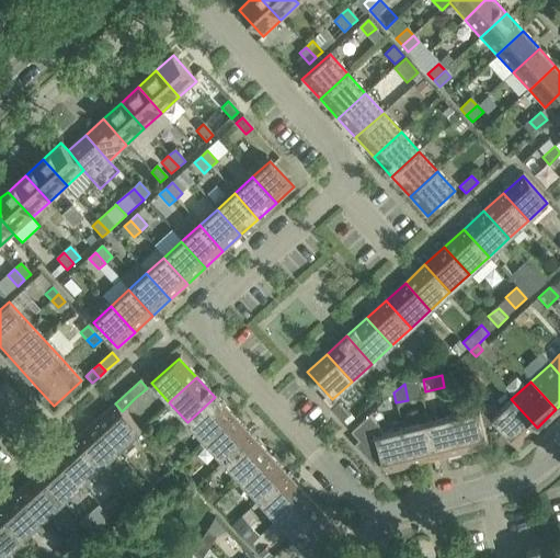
[(205,442),(232,417),(215,397),(187,422),(205,442)]
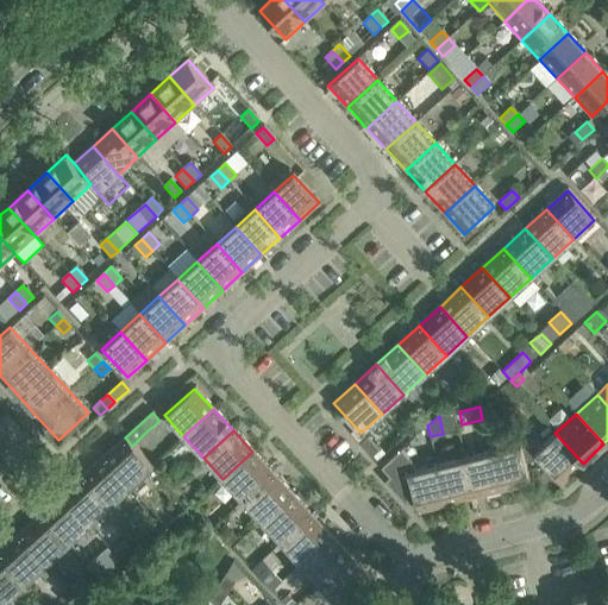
[(555,433),(538,448),(536,445),(521,448),(525,462),(538,459),(539,458),(562,483),(583,464),(555,433)]
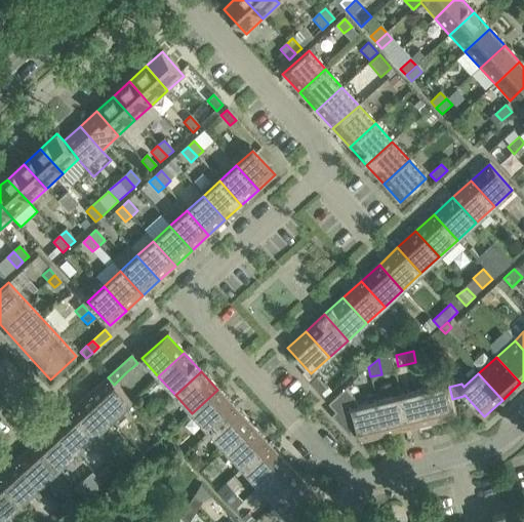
[(131,403),(114,385),(108,377),(89,394),(113,419),(131,403)]
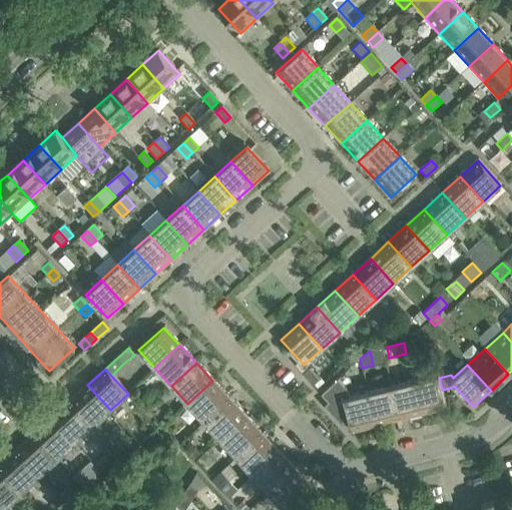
[(312,386),(319,380),(309,369),(303,375),(312,386)]
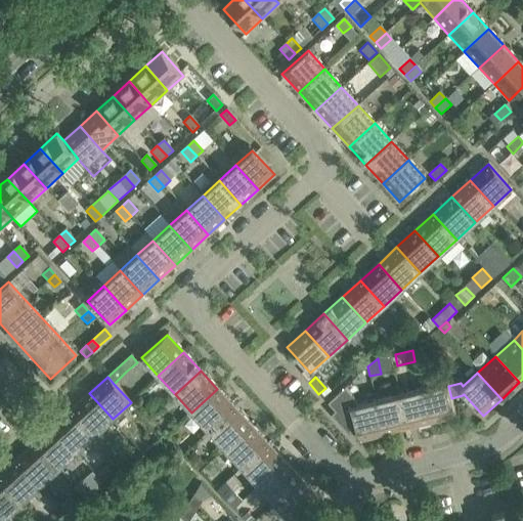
[(451,398),(448,386),(447,382),(423,388),(431,423),(455,416),(451,398)]
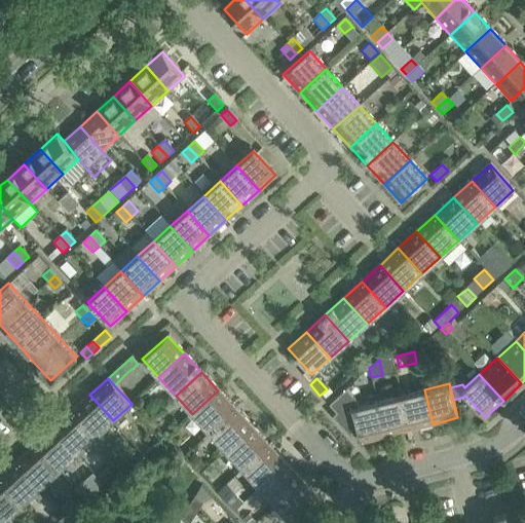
[(332,416),(347,435),(358,432),(360,443),(384,437),(376,403),(358,407),(355,400),(345,388),(329,405),(336,413),(332,416)]
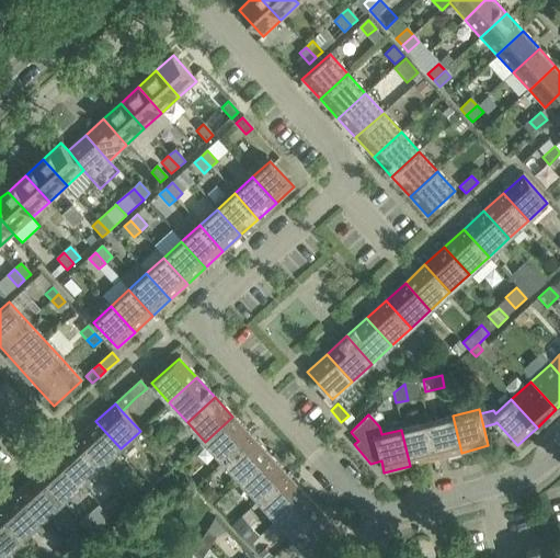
[(461,453),(453,416),(426,423),(436,459),(461,453)]
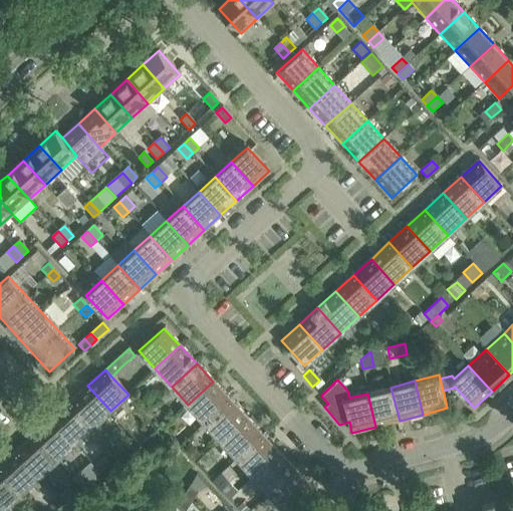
[(204,423),(229,400),(213,381),(188,405),(204,423)]
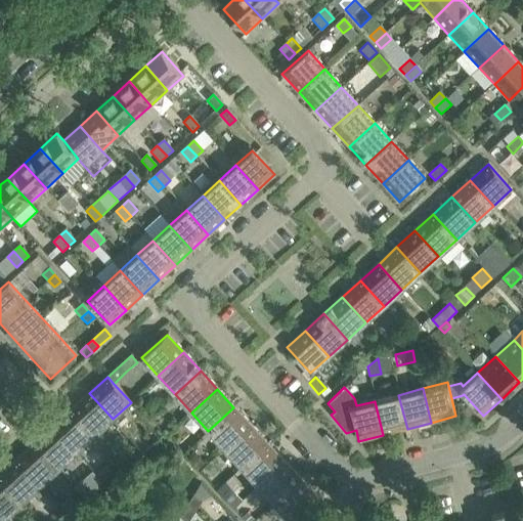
[(89,393),(71,410),(94,436),(113,419),(89,393)]
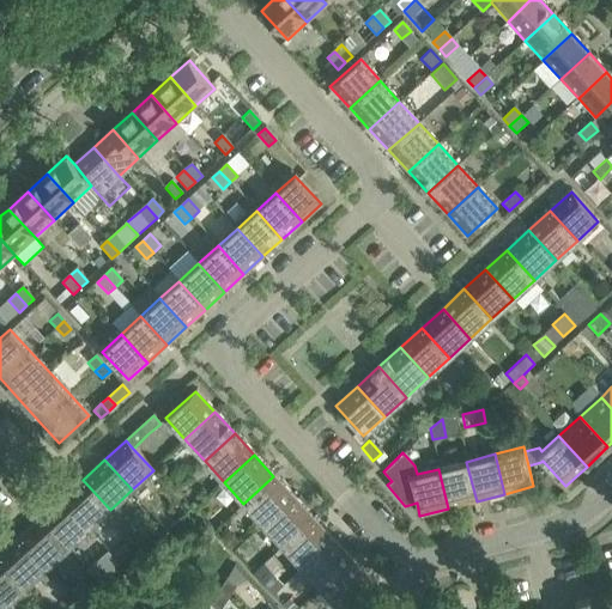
[(477,501),(466,462),(438,469),(448,509),(477,501)]
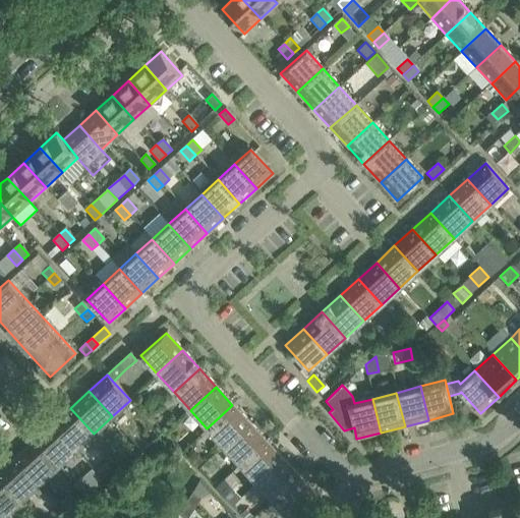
[(224,447),(249,423),(232,405),(207,428),(224,447)]
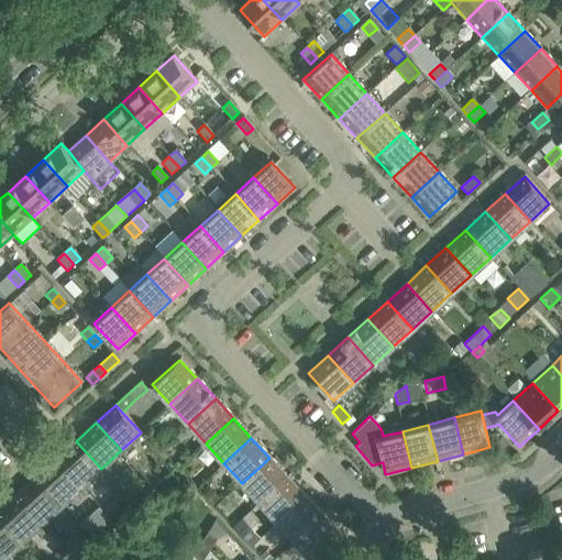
[(101,469),(76,441),(56,459),(81,486),(101,469)]
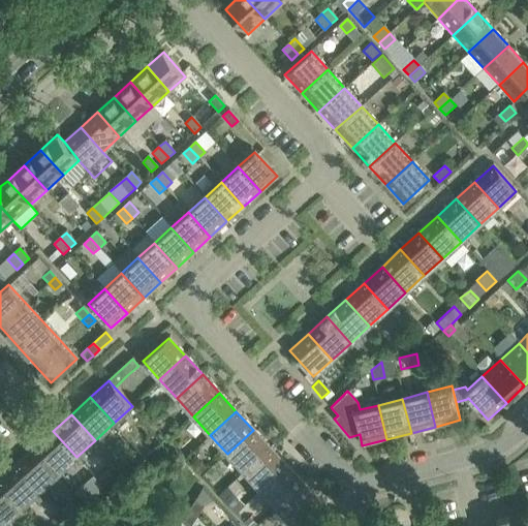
[(244,472),(270,449),(253,430),(227,454),(244,472)]
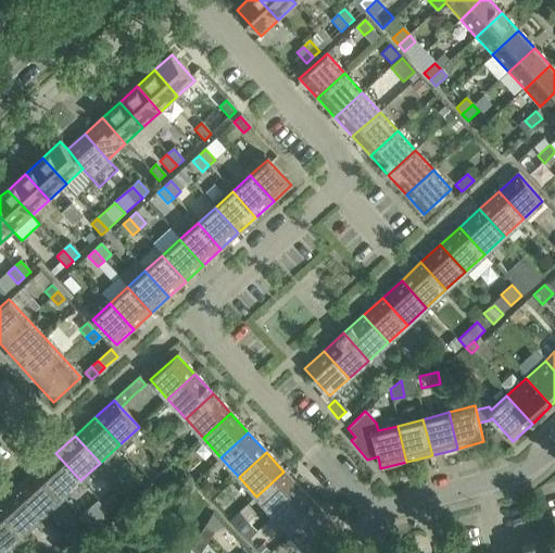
[(80,480),(55,453),(36,472),(61,499),(80,480)]
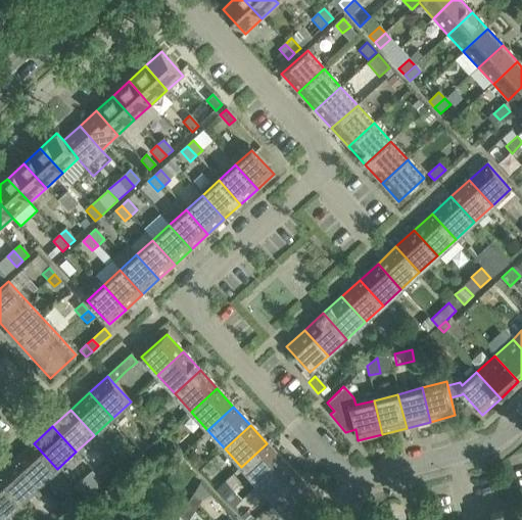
[(57,469),(34,443),(15,460),(39,485),(57,469)]
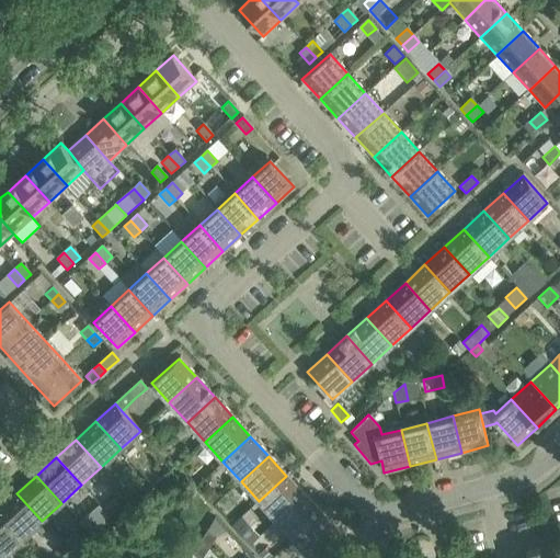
[(276,521),(305,496),(286,476),(259,501),(276,521)]
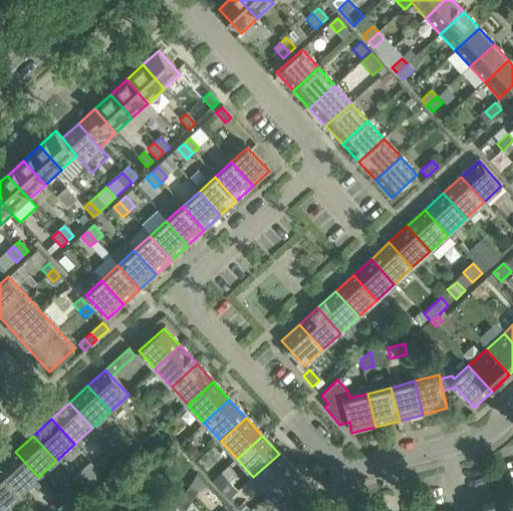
[(114,453),(120,460),(130,452),(123,445),(114,453)]
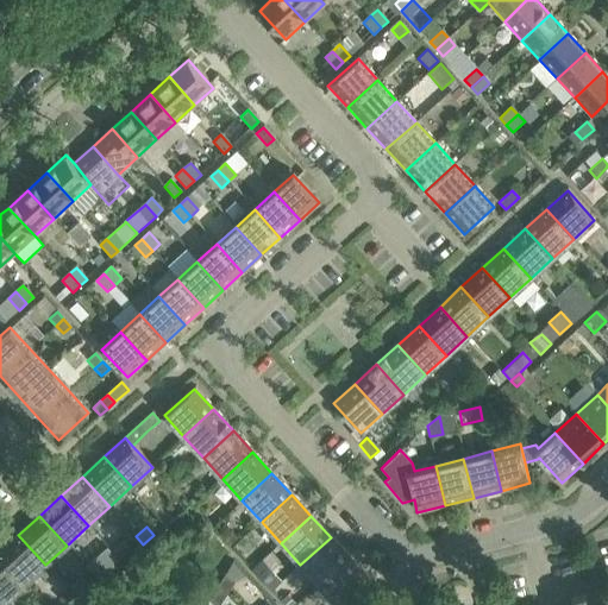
[(45,565),(18,535),(0,550),(0,556),(25,584),(45,565)]
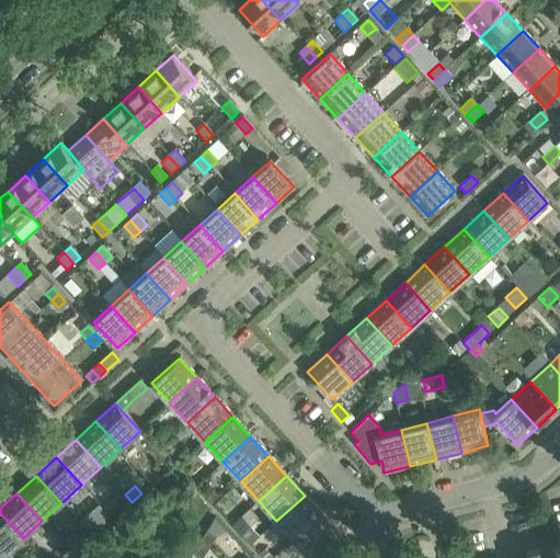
[(295,539),(322,514),(305,496),(276,521),(295,539)]
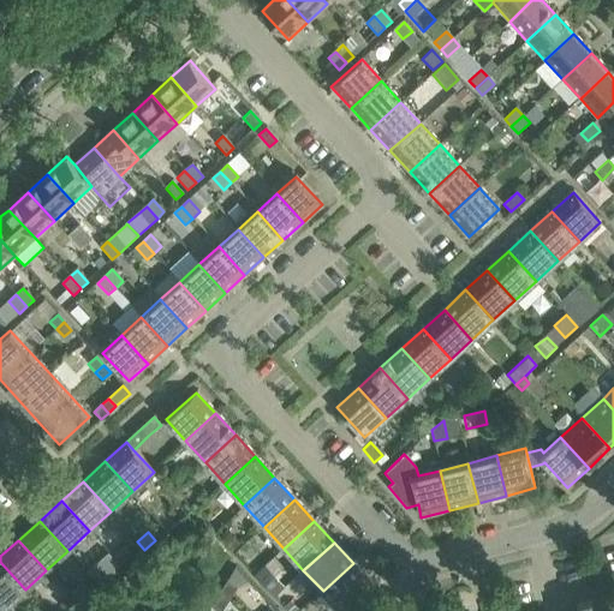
[(123,567),(132,558),(123,547),(112,556),(123,567)]
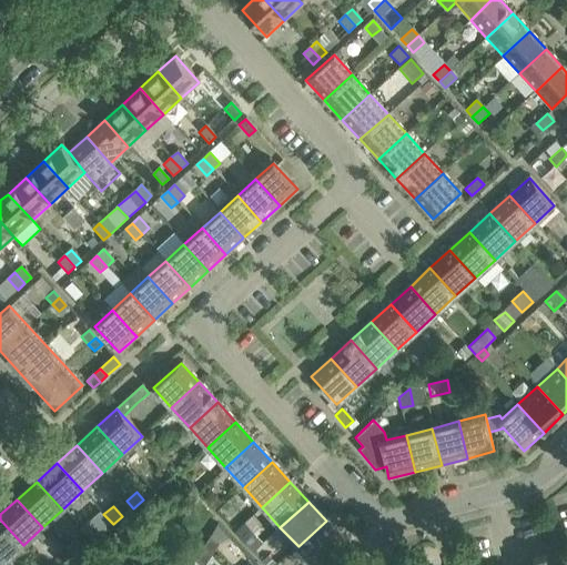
[(23,545),(0,520),(0,560),(3,564),(23,545)]
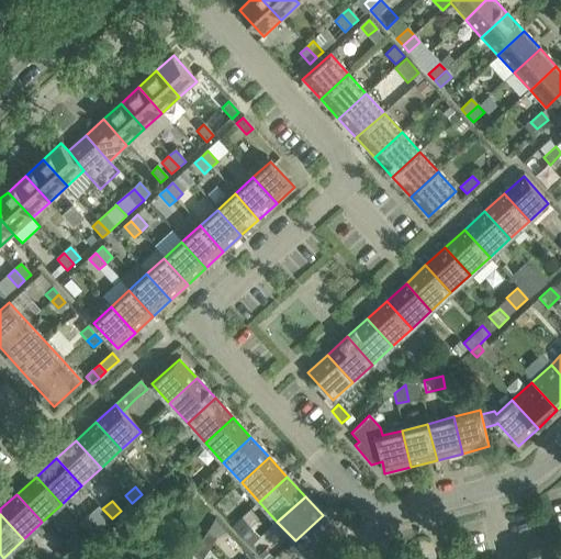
[(315,558),(340,535),(323,515),(295,540),(311,558),(315,558)]
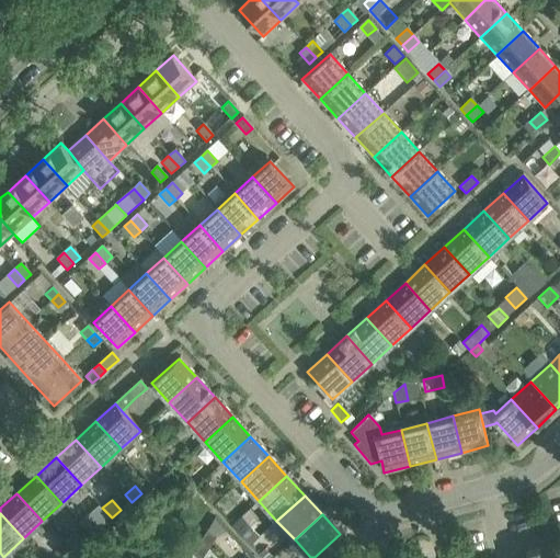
[(248,546),(254,541),(237,521),(230,527),(248,546)]
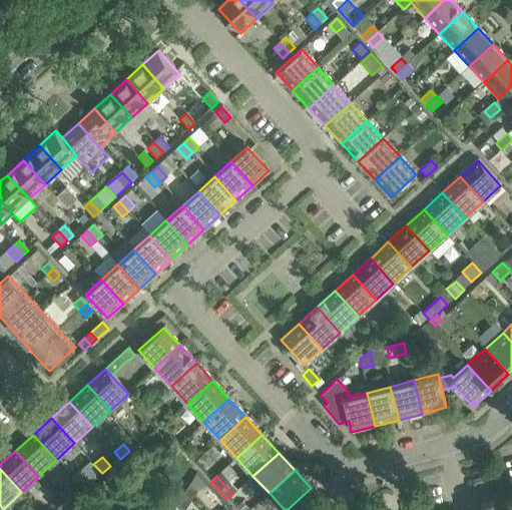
[(197,491),(189,485),(182,496),(190,501),(197,491)]
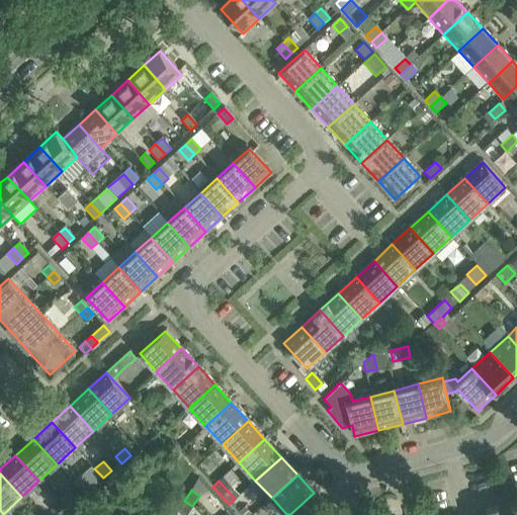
[(62,509),(54,501),(47,509),(52,514),(58,514),(62,509)]
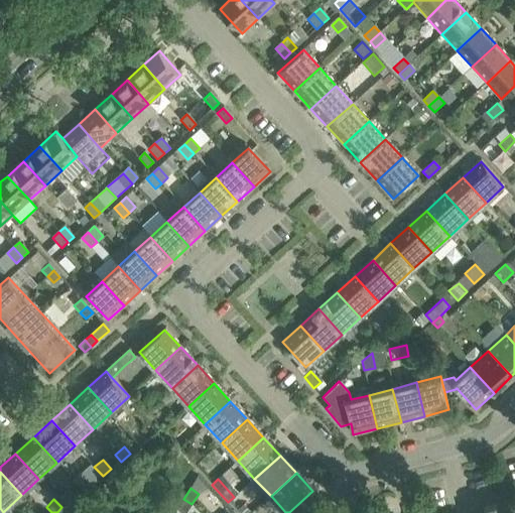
[(187,512),(191,504),(183,499),(176,510),(180,512),(187,512)]
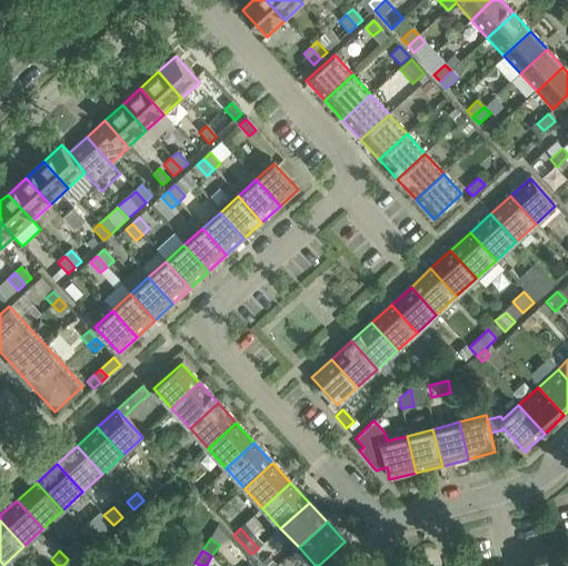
[(548,565),(547,556),(534,559),(535,565),(548,565)]
